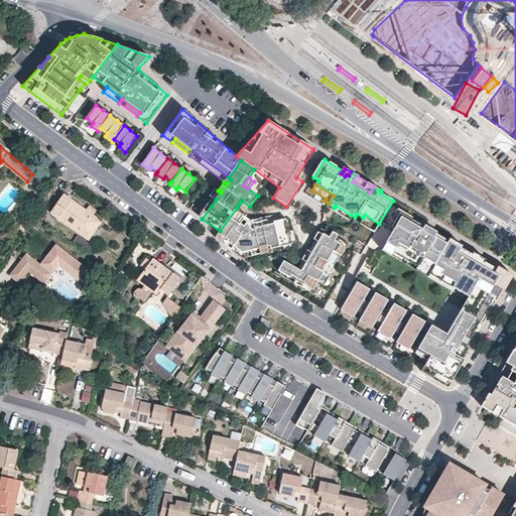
[(216,200),(221,192),(218,190),(216,189),(211,196),(213,197),(216,200)]
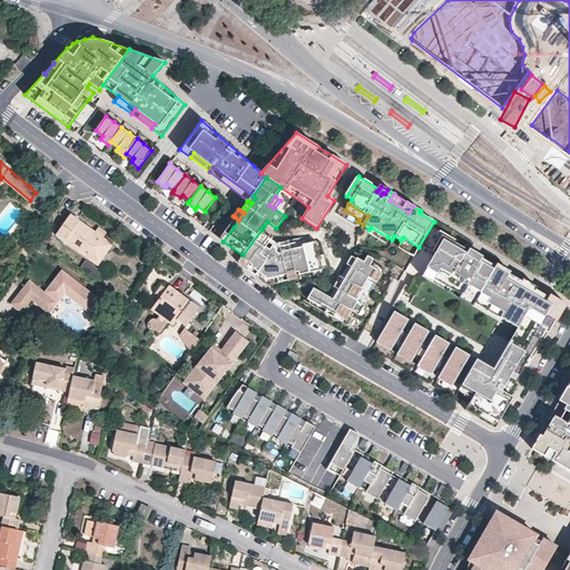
[(69,215),(56,234),(98,264),(111,245),(102,238),(106,232),(98,226),(95,232),(69,215)]
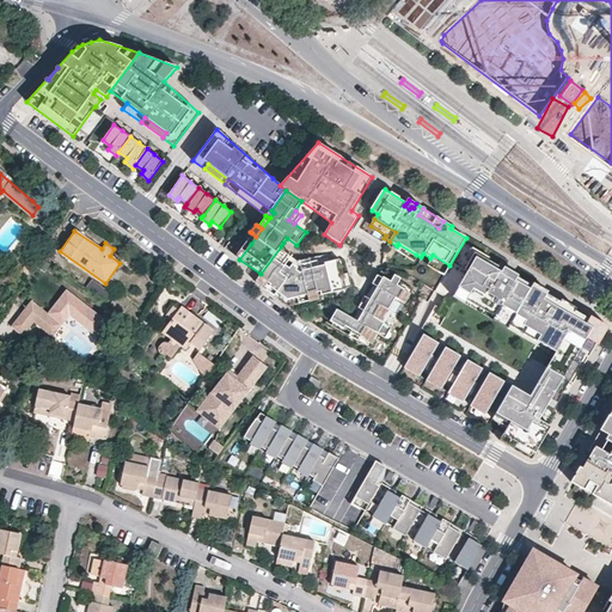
[(239,259),(251,244),(246,240),(236,256),(239,259)]
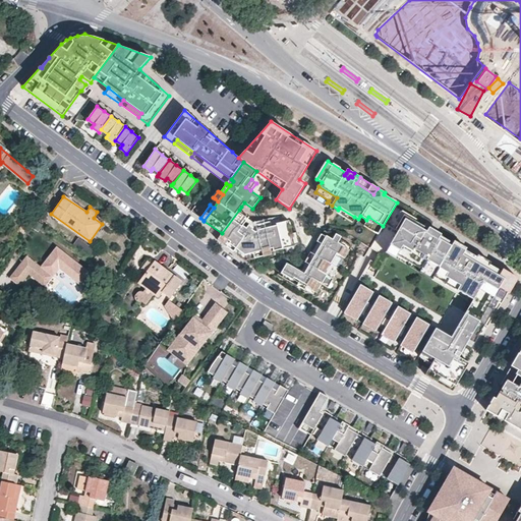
[(263,222),(241,207),(239,210),(249,217),(243,226),(246,228),(249,225),(253,228),(252,230),(255,232),(257,231),(256,229),(261,228),(261,229),(276,225),(276,222),(280,221),(279,218),(263,222)]
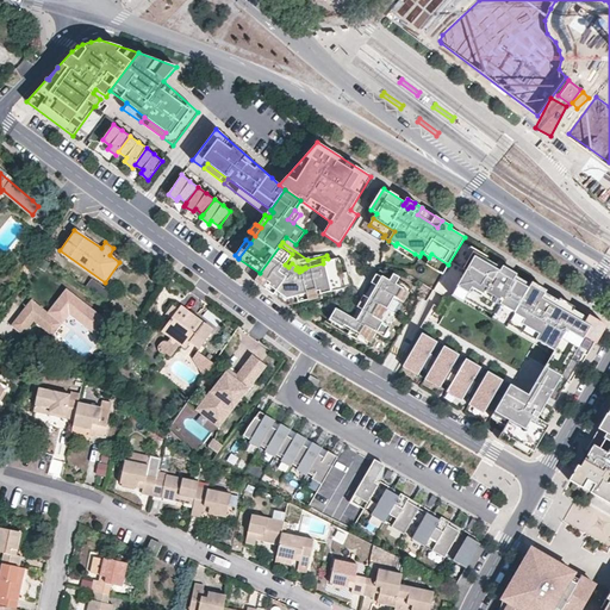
[(415,254),(397,243),(396,246),(394,248),(412,259),(415,254)]
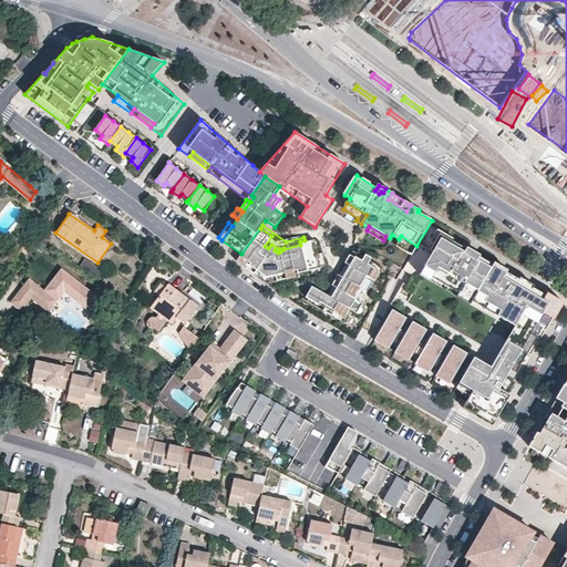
[(241,254),(236,260),(255,275),(257,270),(266,278),(286,272),(298,269),(298,272),(321,266),(313,238),(305,240),(300,241),(300,245),(284,249),(284,248),(279,249),(280,251),(278,253),(275,250),(276,248),(271,245),(268,248),(265,246),(271,236),(260,228),(241,254)]
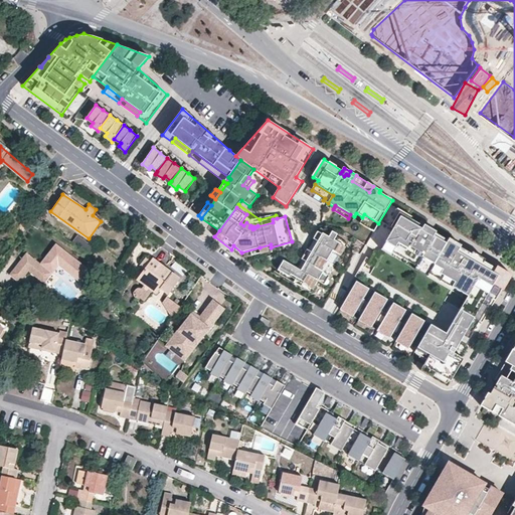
[(45,221),(50,214),(42,210),(38,216),(45,221)]
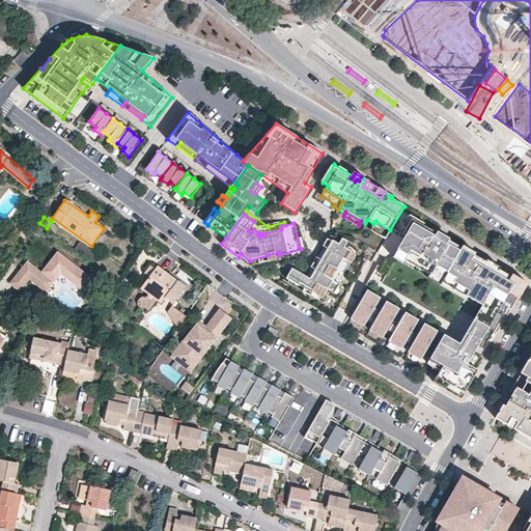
[(437,234),(412,220),(402,234),(406,236),(393,258),(403,264),(404,261),(408,256),(469,292),(466,297),(478,305),(471,318),(474,319),(490,329),(510,295),(516,299),(524,286),(515,281),(499,271),(485,263),(475,257),(462,250),(449,243),(450,241),(438,233),(437,234)]
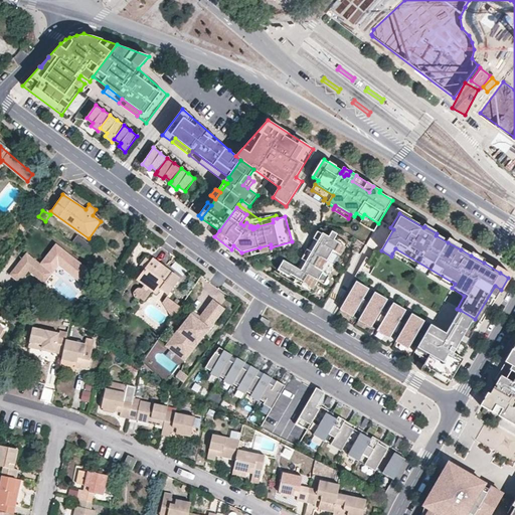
[(364,214),(362,217),(359,222),(373,231),(378,223),(364,214)]
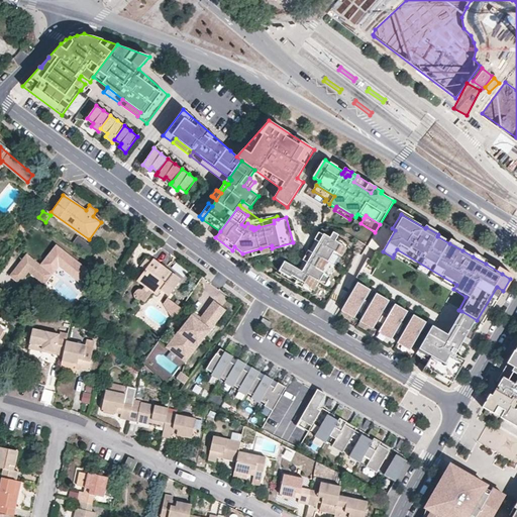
[(27,227),(21,223),(15,230),(22,234),(27,227)]
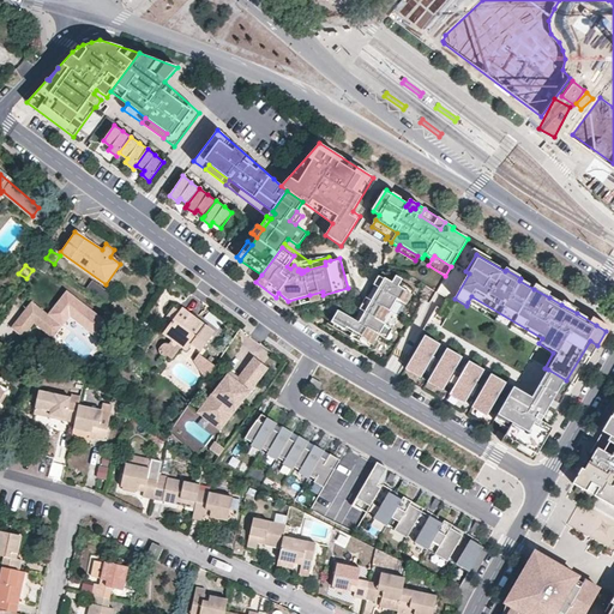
[(353,320),(357,323),(384,277),(413,293),(414,289),(399,281),(402,278),(395,275),(393,277),(381,271),(353,320)]
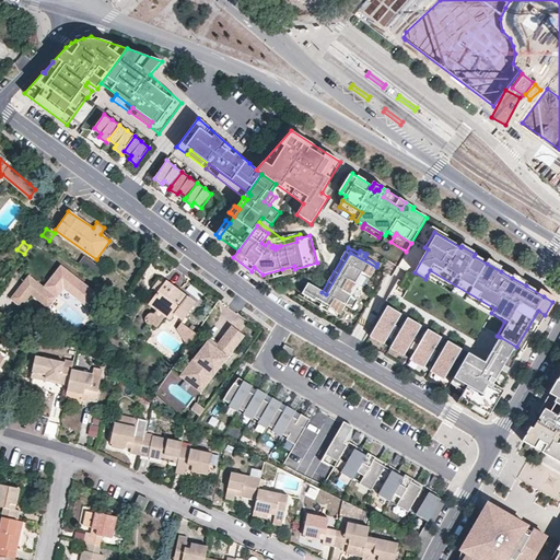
[(322,292),(306,283),(300,293),(303,295),(302,296),(338,318),(342,311),(337,307),(340,302),(346,305),(352,310),(358,299),(349,294),(361,272),(370,278),(376,267),(350,253),(326,294),(322,292)]
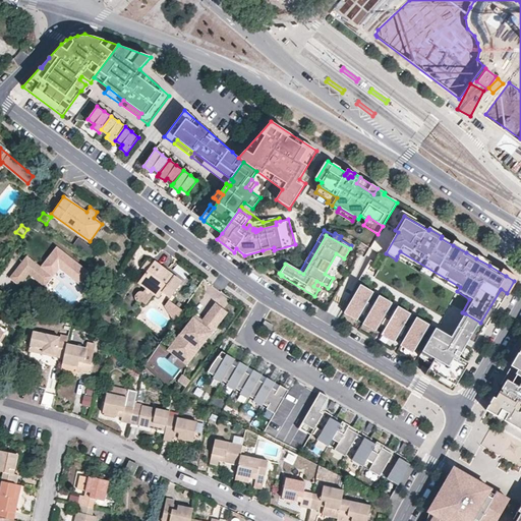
[(454,243),(453,245),(466,252),(467,250),(454,243)]
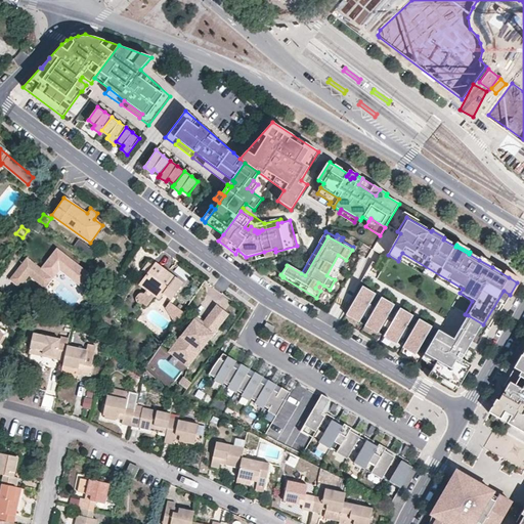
[(56,247),(40,267),(52,277),(54,279),(60,271),(82,289),(92,276),(56,247)]
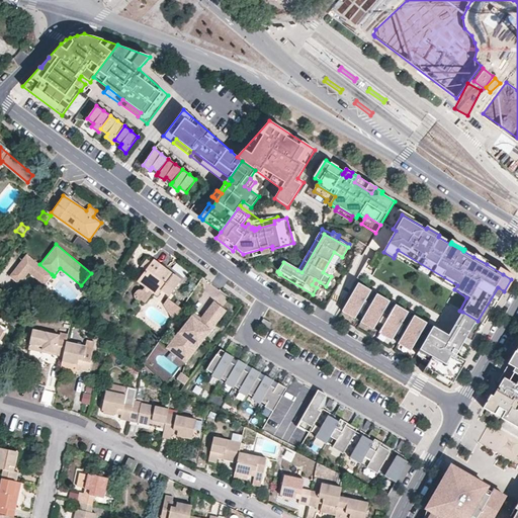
[(273,251),(272,249),(272,246),(261,249),(262,254),(273,251)]
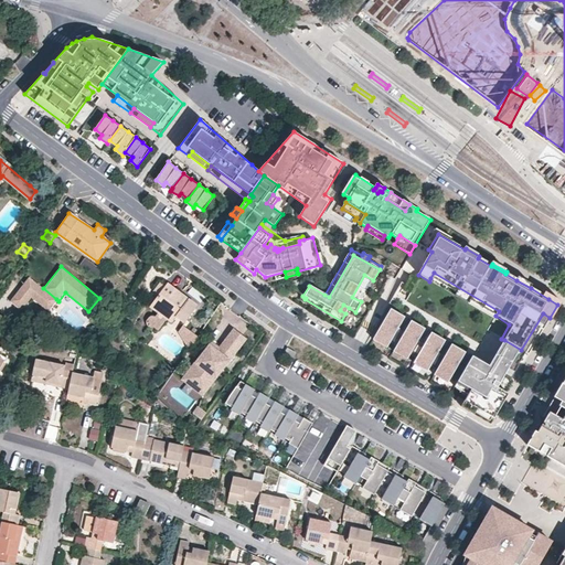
[(256,269),(254,274),(267,283),(286,277),(285,272),(265,277),(256,269)]
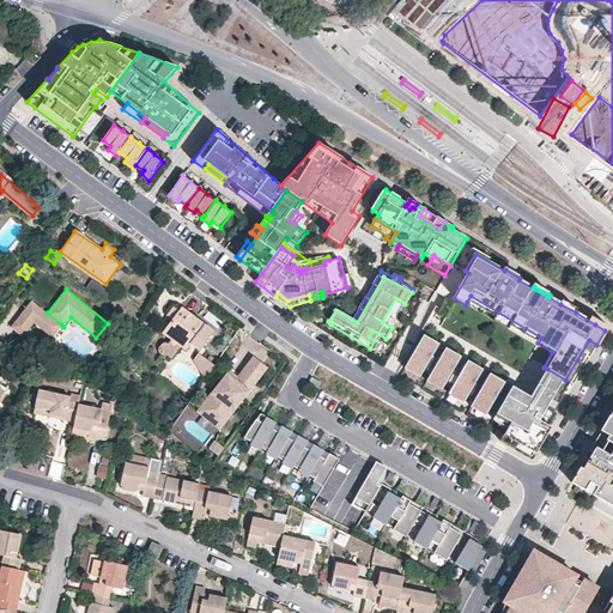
[(541,338),(471,296),(467,302),(496,319),(493,321),(508,329),(510,327),(538,343),(541,338)]
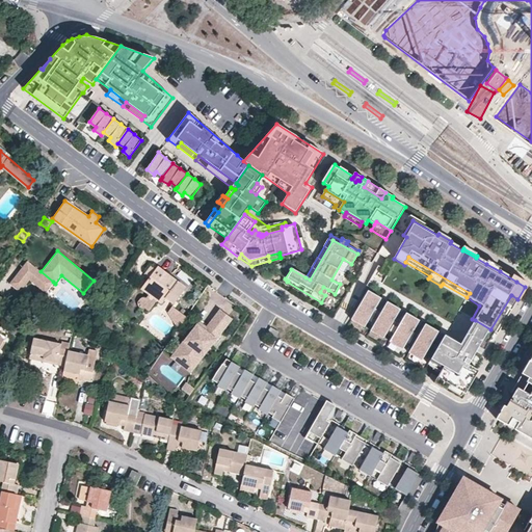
[(45,292),(53,282),(41,271),(27,261),(9,283),(20,291),(29,280),(45,292)]
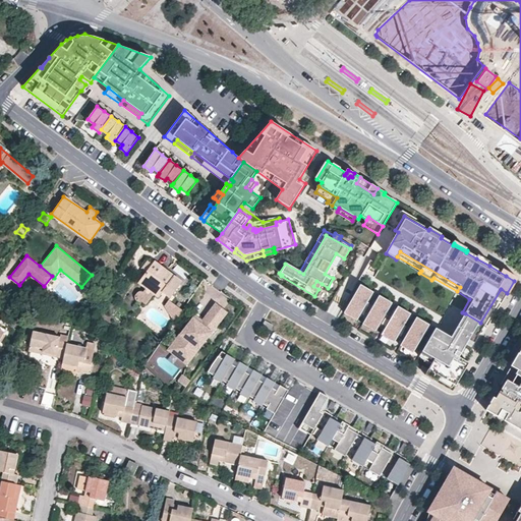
[(477,256),(476,258),(489,266),(490,264),(477,256)]
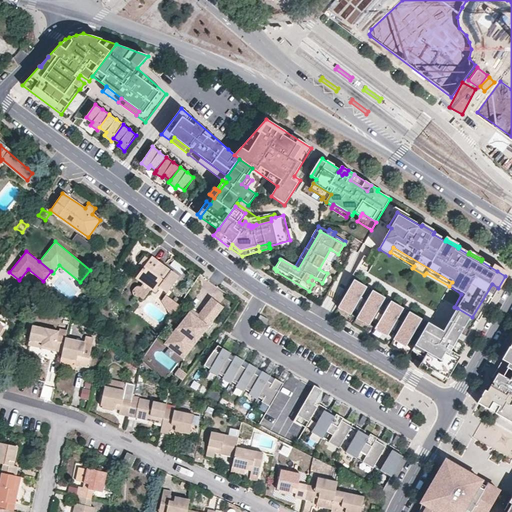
[(151,262),(146,258),(140,266),(145,270),(151,262)]
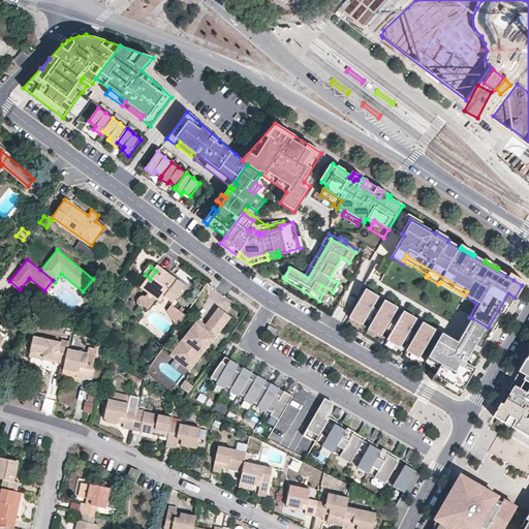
[(151,296),(153,291),(165,301),(166,299),(175,305),(186,289),(158,268),(156,271),(150,279),(143,289),(151,296)]
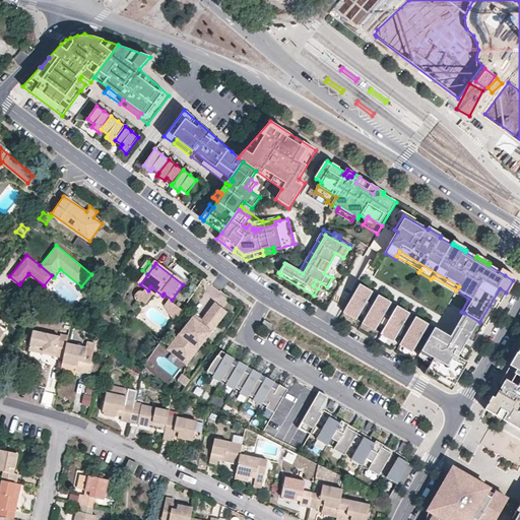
[(506,273),(505,275),(513,280),(506,293),(508,294),(517,279),(506,273)]
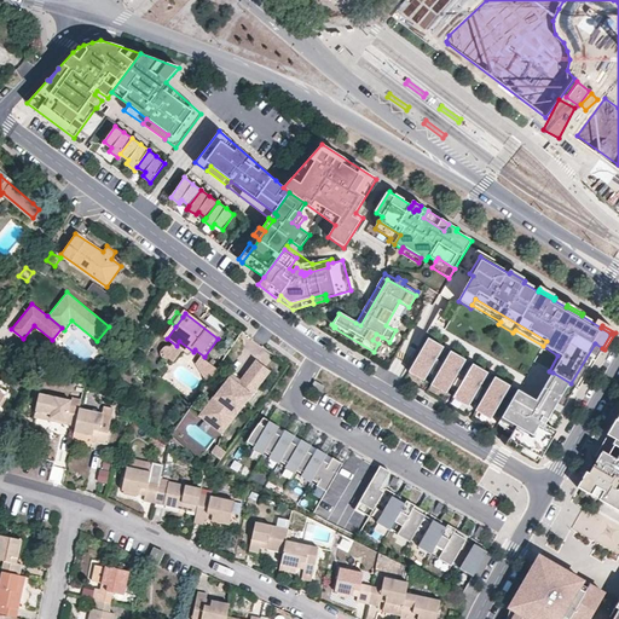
[(559,415),(536,401),(518,391),(512,403),(504,398),(510,387),(496,377),(489,389),(481,385),(489,374),(473,365),(467,376),(460,372),(466,360),(451,352),(444,363),(437,359),(444,347),(428,339),(412,366),(427,375),(434,380),(450,388),(457,392),(472,401),(479,405),(495,414),(502,418),(504,412),(514,417),(510,423),(516,427),(514,431),(505,445),(519,453),(520,451),(536,461),(562,417),(559,415)]
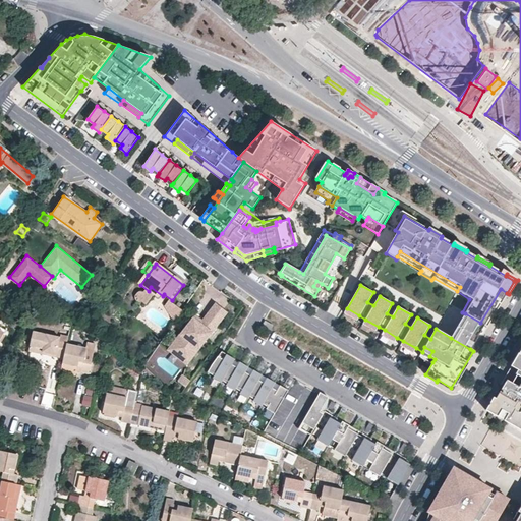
[(151,287),(149,291),(154,295),(160,300),(163,296),(151,287)]
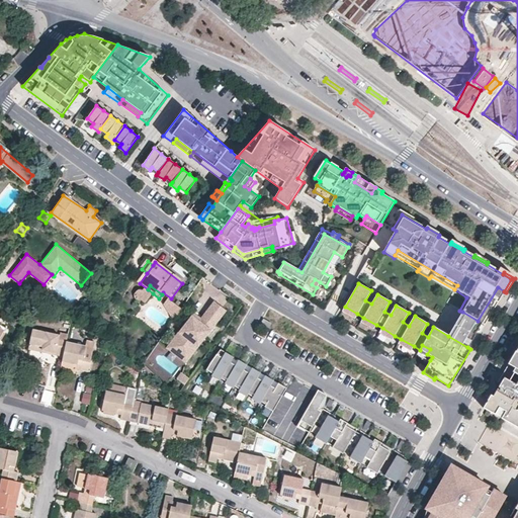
[(504,291),(498,287),(478,321),(462,312),(448,336),(467,347),(494,300),(497,303),(504,291)]
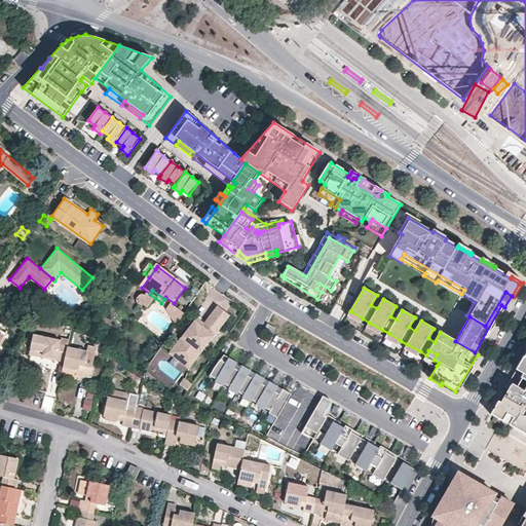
[(146,310),(155,298),(150,294),(140,307),(145,312),(146,310)]
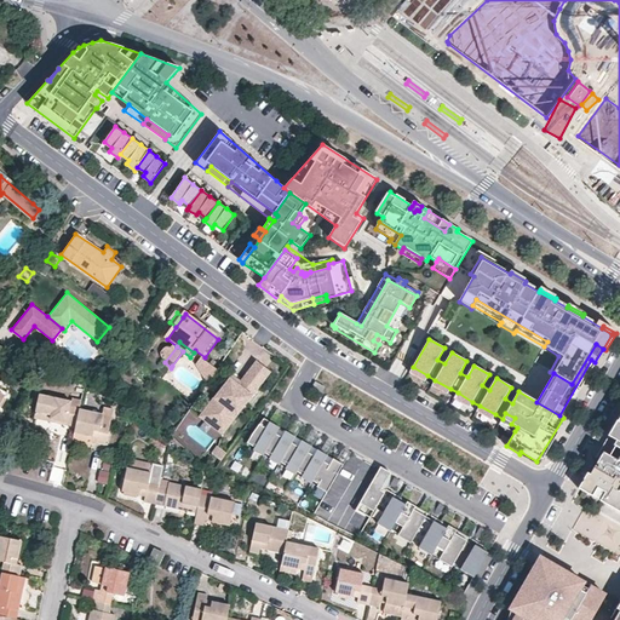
[(210,385),(219,372),(201,360),(197,366),(210,385)]
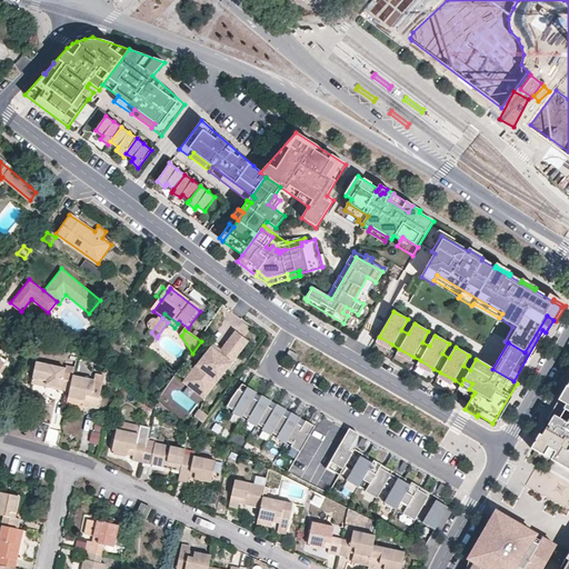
[(209,392),(248,340),(235,330),(222,347),(227,350),(222,355),(210,346),(197,365),(203,370),(195,381),(209,392)]
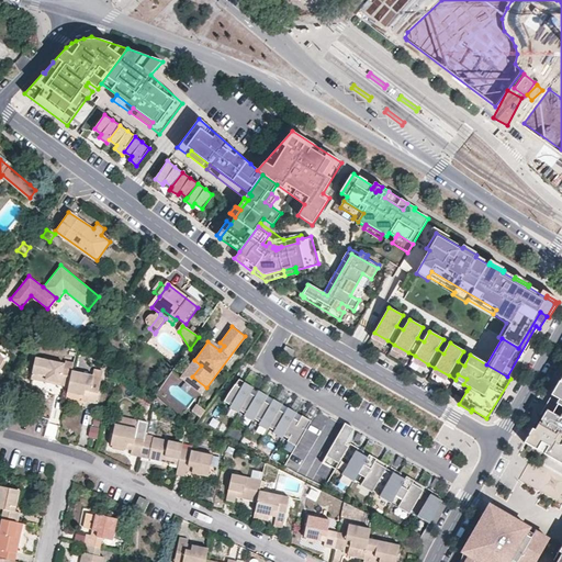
[(384,346),(388,340),(374,333),(371,338),(384,346)]
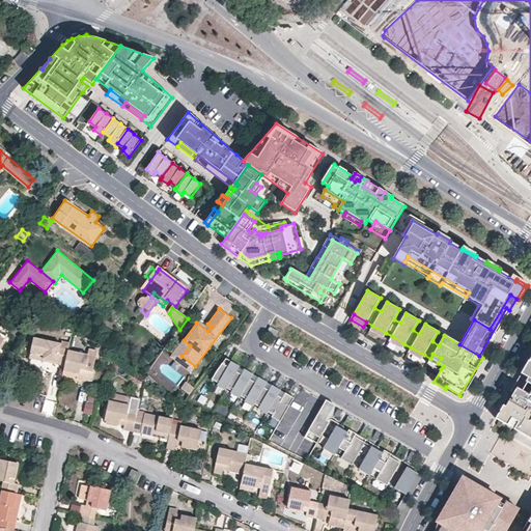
[(207,331),(212,327),(207,324),(205,326),(198,319),(196,323),(207,331)]
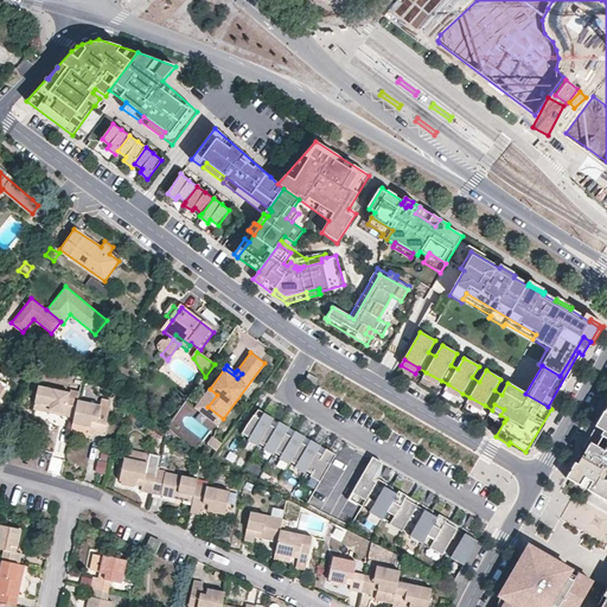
[(319,377),(308,371),(305,377),(315,383),(319,377)]
